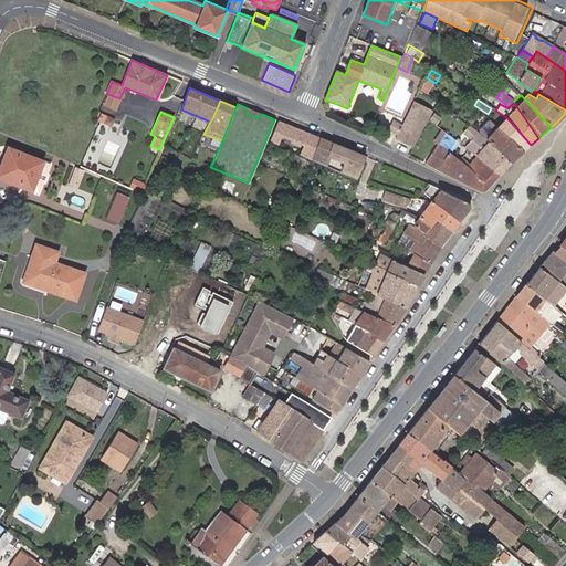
[(435,112),(429,121),(437,126),(442,118),(435,112)]
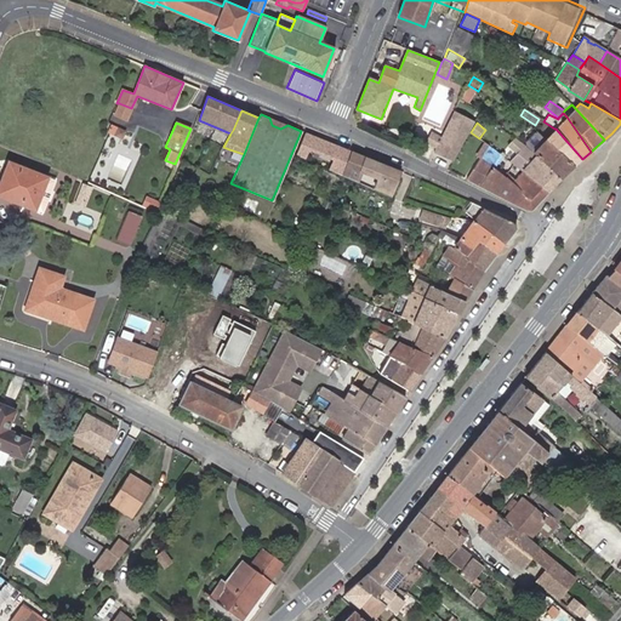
[(121,140),(126,131),(118,127),(113,136),(121,140)]
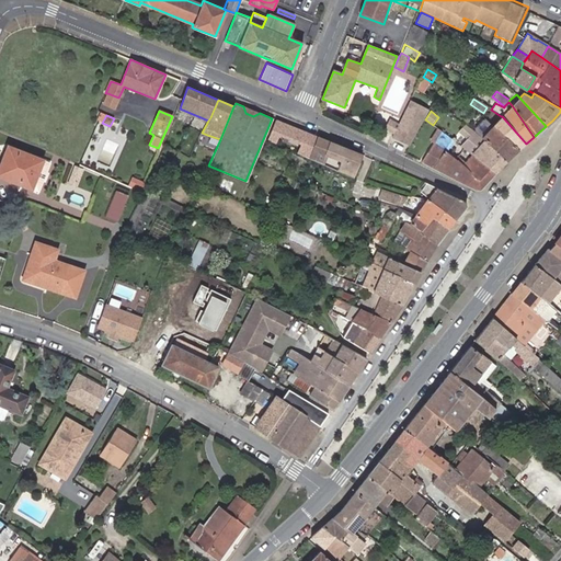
[(502,116),(501,116),(493,125),(518,150),(526,144),(502,116)]
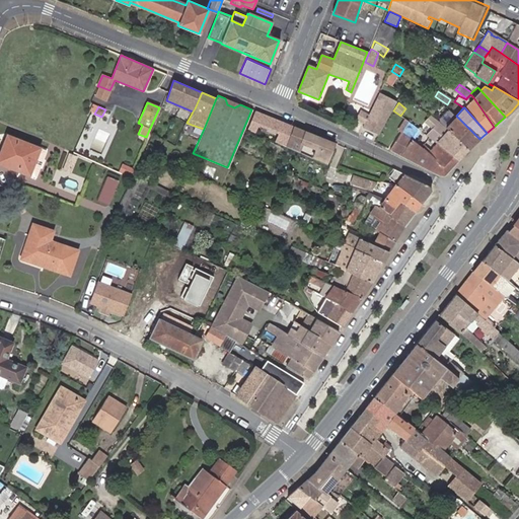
[(364,125),(369,116),(360,110),(355,120),(364,125)]
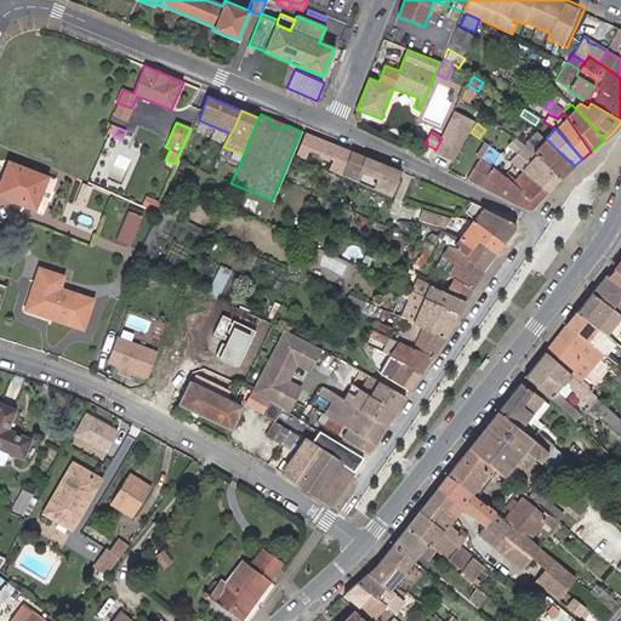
[(529,143),(535,149),(543,140),(537,135),(529,143)]
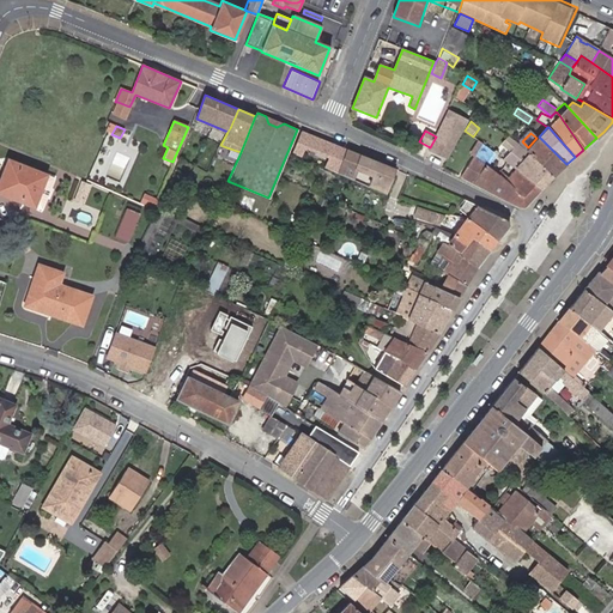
[(516,144),(507,135),(499,144),(509,152),(516,144)]
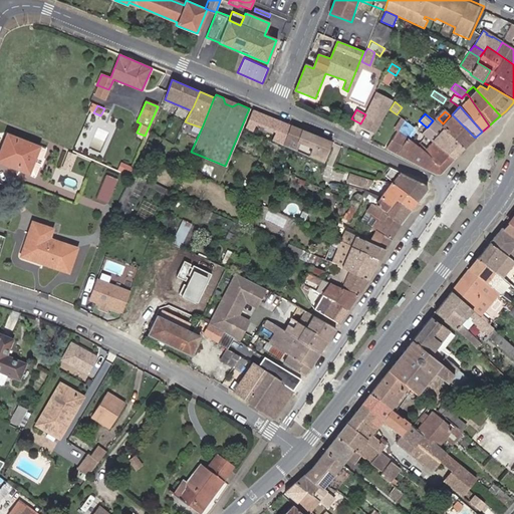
[(262,119),(249,114),(246,121),(258,127),(262,119)]
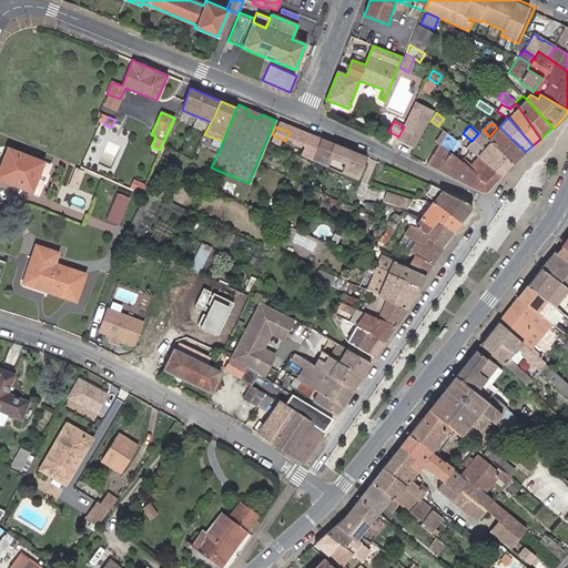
[(525,152),(499,127),(497,128),(489,137),(487,139),(513,164),(525,152)]
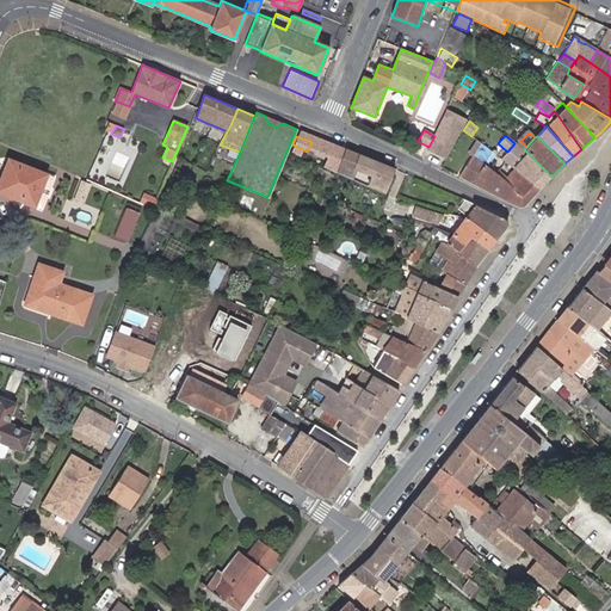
[(473,156),(481,143),(475,139),(466,153),(473,156)]
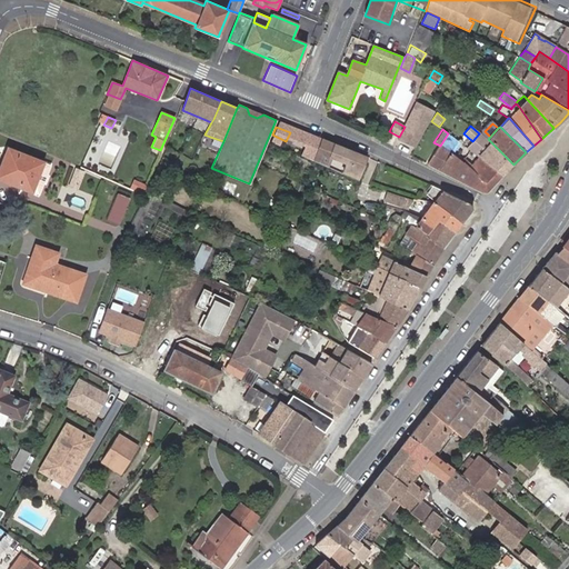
[(440,146),(428,165),(471,186),(478,177),(469,168),(451,155),(460,142),(448,133),(440,146)]
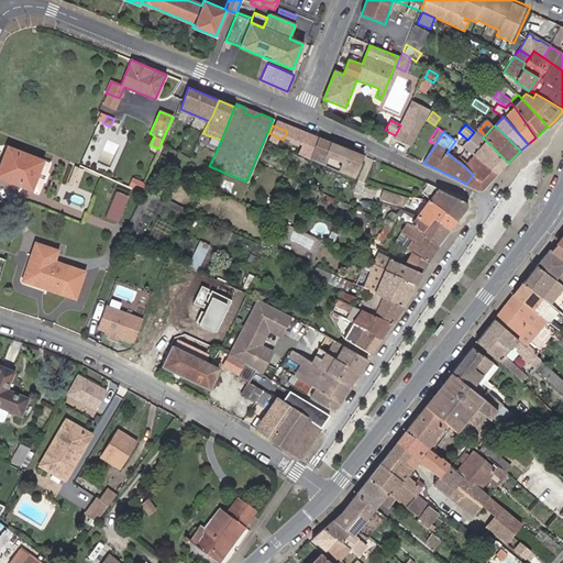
[(483,138),(474,132),(467,140),(462,146),(463,147),(464,148),(473,155),(497,175),(499,172),(497,170),(500,167),(506,165),(508,163),(483,138)]
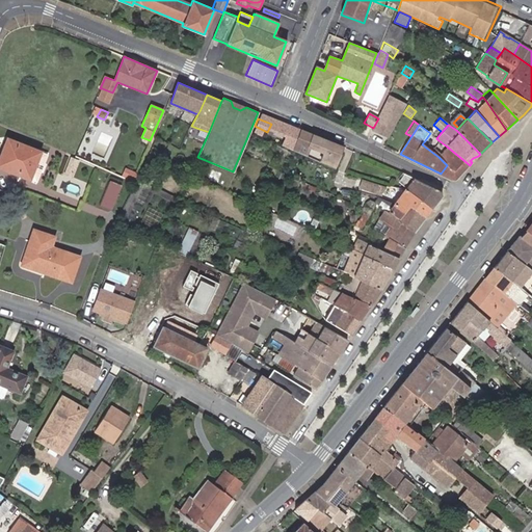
[(251,133),(264,139),(267,132),(255,126),(251,133)]
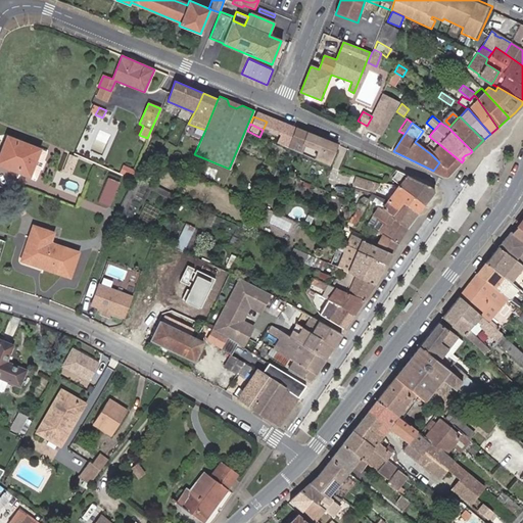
[(328,165),(337,145),(295,128),(289,142),(286,148),(299,153),(303,144),(318,150),(314,159),(328,165)]
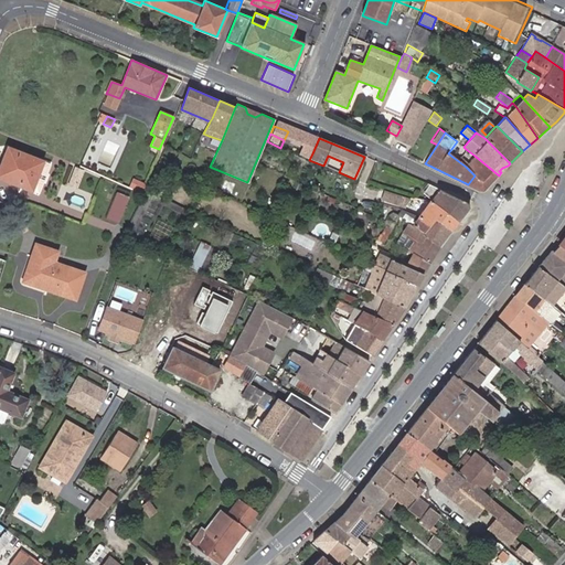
[(464,147),(458,142),(452,149),(460,155),(466,149),(465,148),(464,147)]
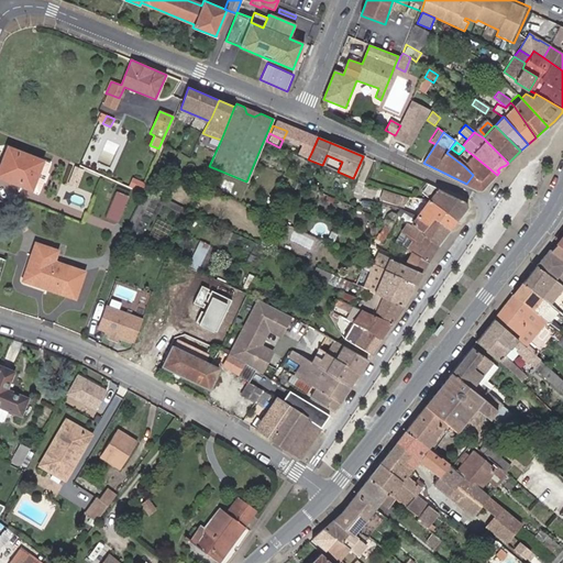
[(31,190),(43,161),(9,146),(4,158),(7,159),(1,175),(21,184),(20,186),(31,190)]
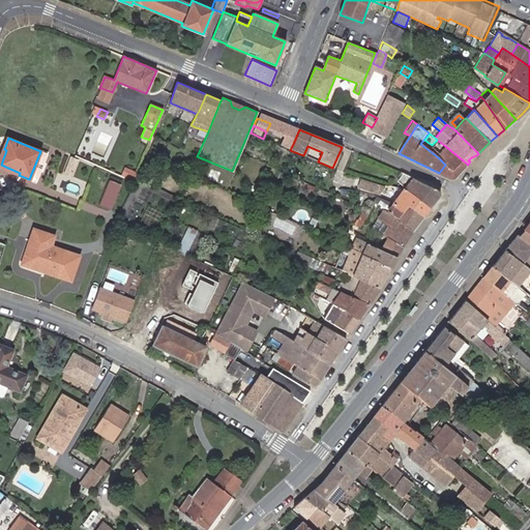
[(290,150),(293,144),(285,141),(282,147),(290,150)]
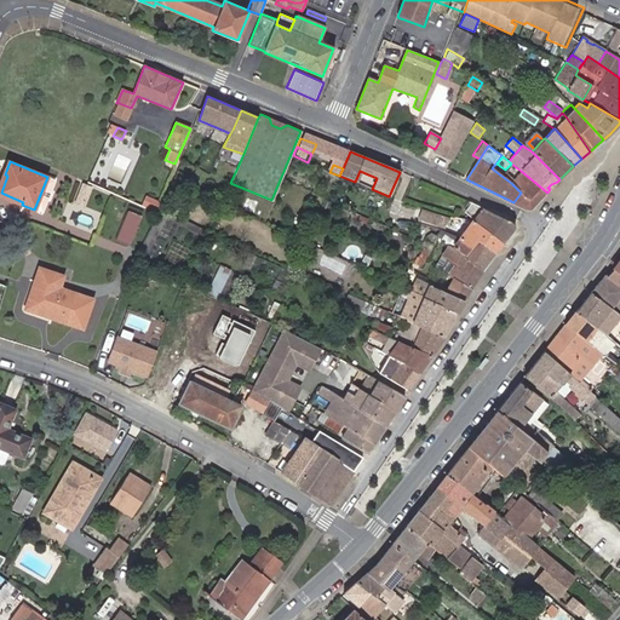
[(544,196),(547,193),(521,171),(511,183),(521,193),(514,202),(527,210),(530,210),(539,201),(538,200),(541,195),(544,196)]
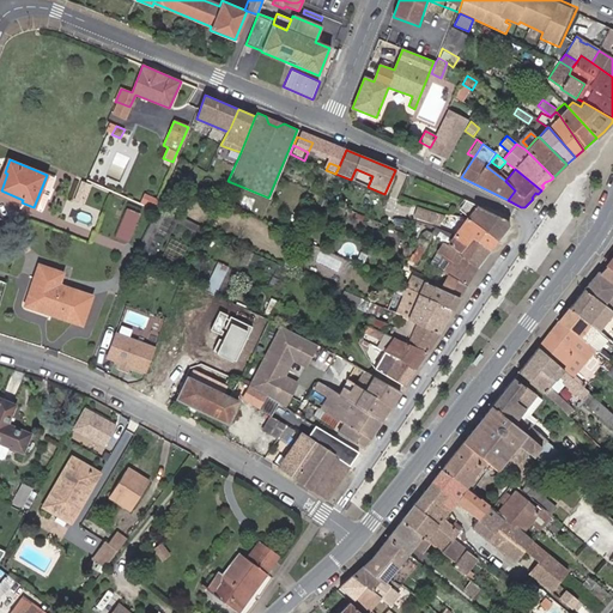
[(7,174),(5,173),(0,183),(0,193),(22,202),(23,200),(1,190),(7,174)]
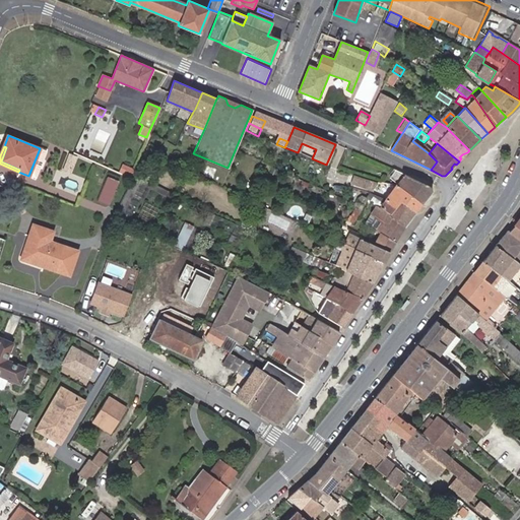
[(71,175),(78,157),(69,153),(63,171),(71,175)]
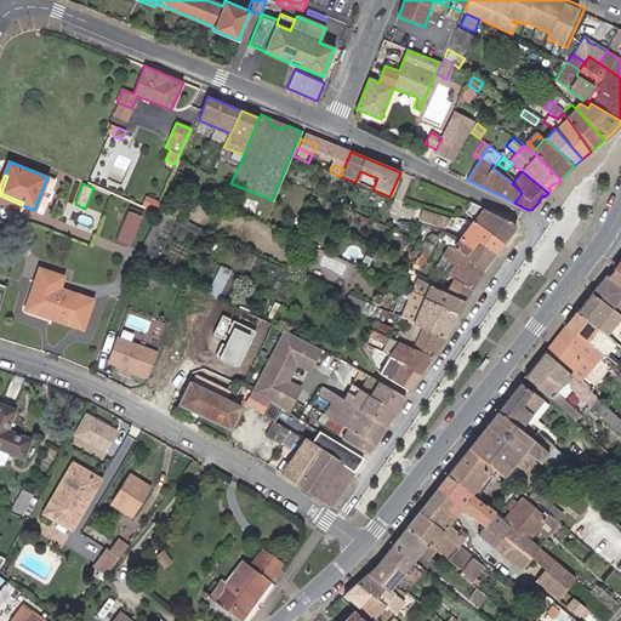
[(142,206),(158,214),(163,204),(147,197),(142,206)]
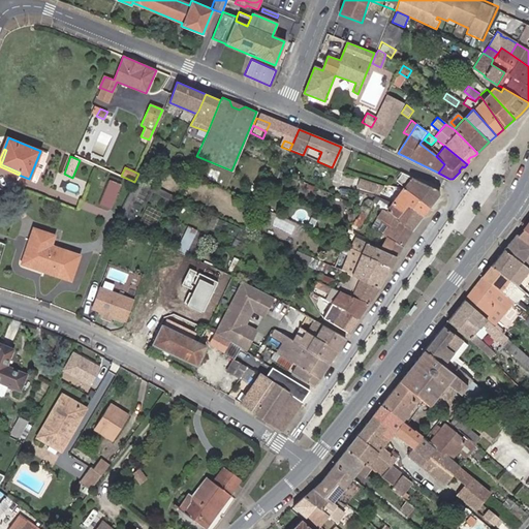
[(266,182),(274,185),(280,172),(275,170),(273,174),(269,173),(266,182)]
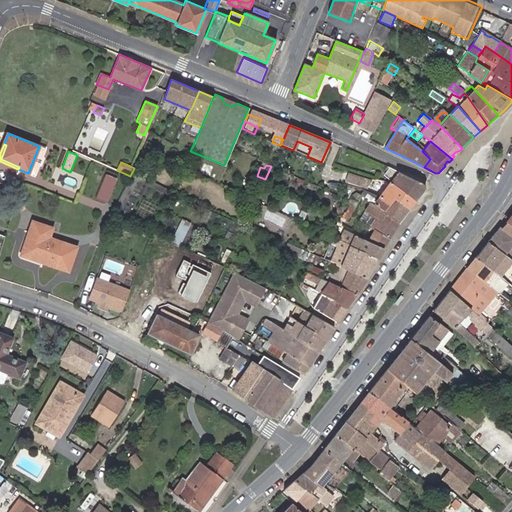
[(389,181),(415,201),(424,189),(422,183),(388,168),(383,176),(389,181)]
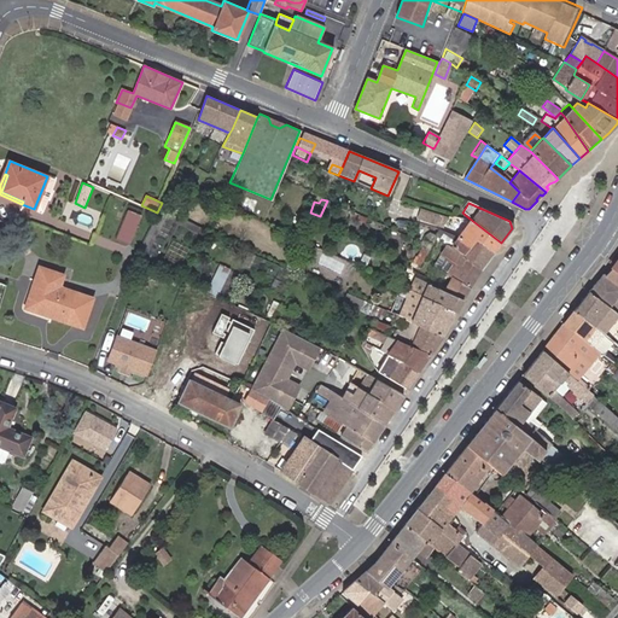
[(199,237),(203,228),(159,208),(157,213),(151,226),(159,231),(169,235),(175,223),(199,237)]
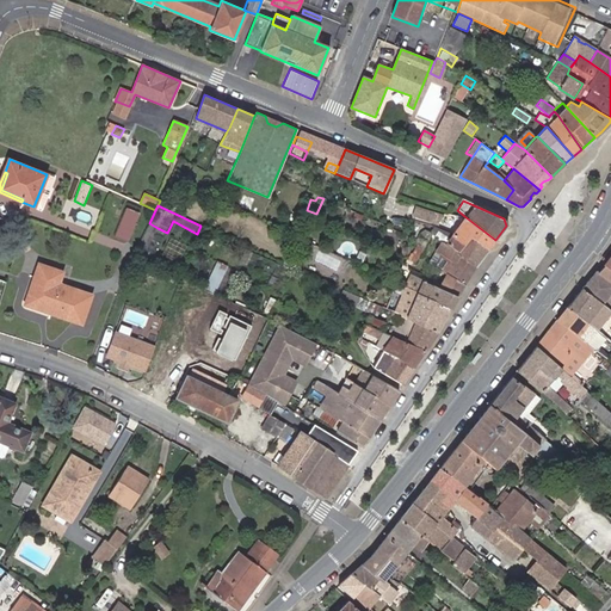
[(442,215),(419,207),(415,216),(438,223),(442,215)]
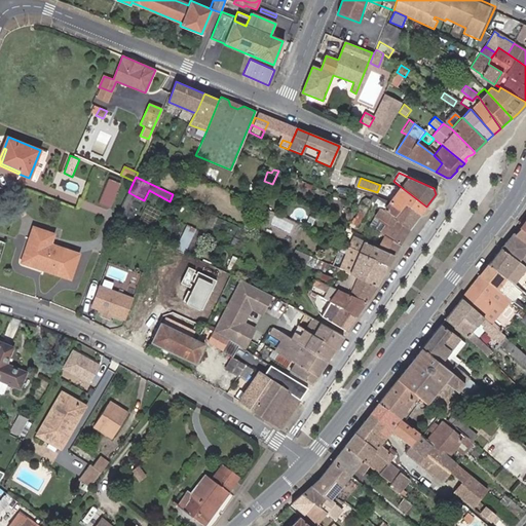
[(118,186),(108,182),(99,203),(110,208),(118,186)]
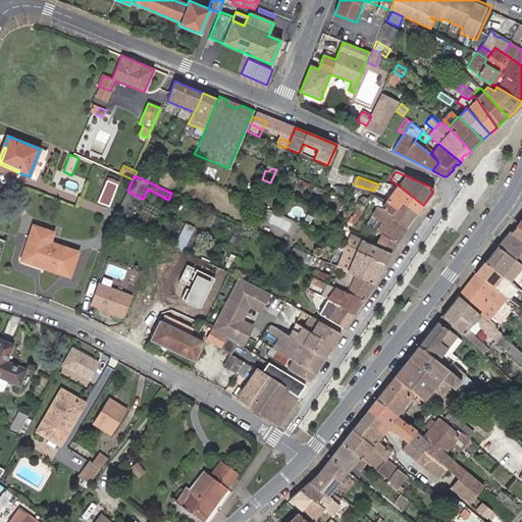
[(402,203),(417,213),(423,205),(397,185),(394,189),(386,200),(400,205),(402,203)]
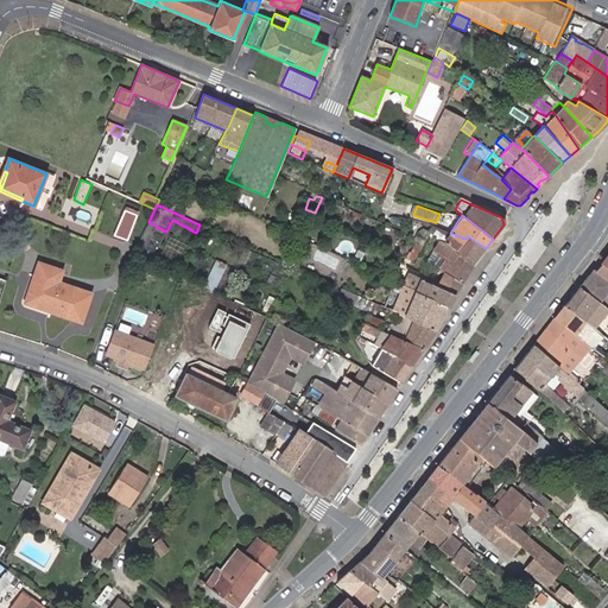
[(157,227),(149,222),(138,245),(146,249),(157,227)]
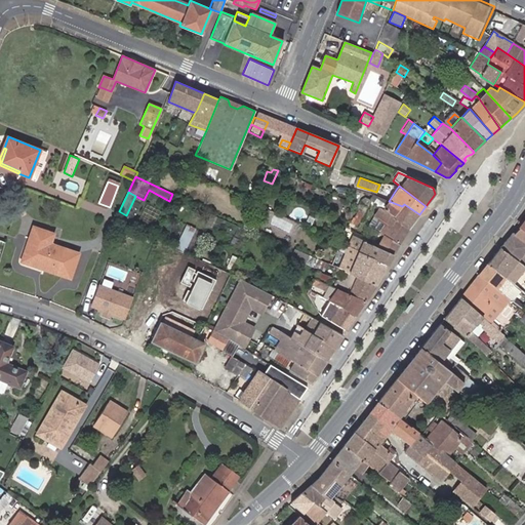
[(389,201),(373,195),(370,200),(381,209),(389,201)]
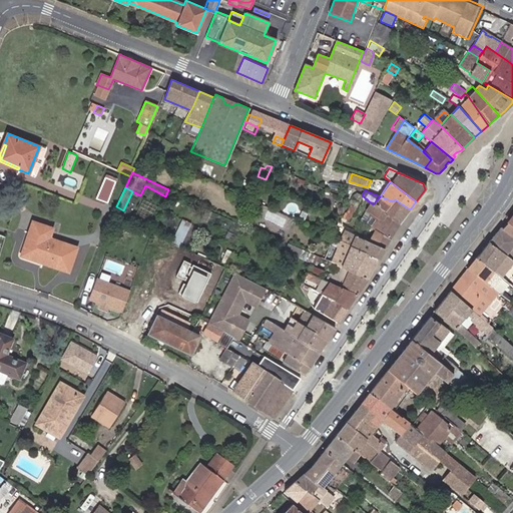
[(348,205),(350,206),(351,207),(359,194),(357,193),(353,194),(348,205)]
